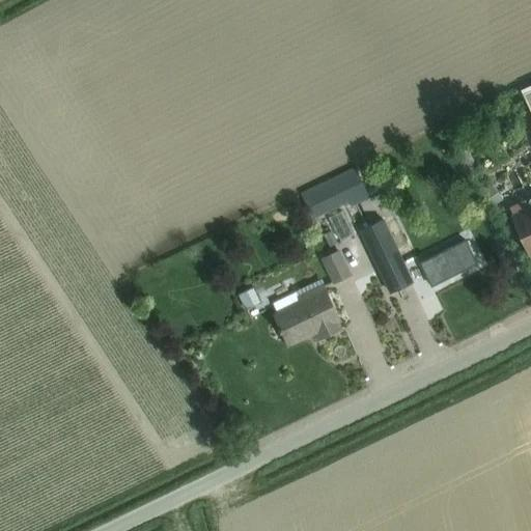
[(464,150),(452,158),(459,168),(470,161),(464,150)]
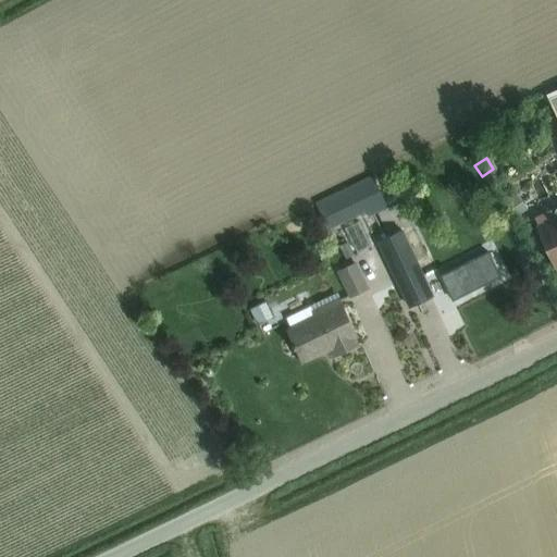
[(353,184),(314,201),(327,231),(366,212),(369,217),(388,208),(372,174),(353,184)]
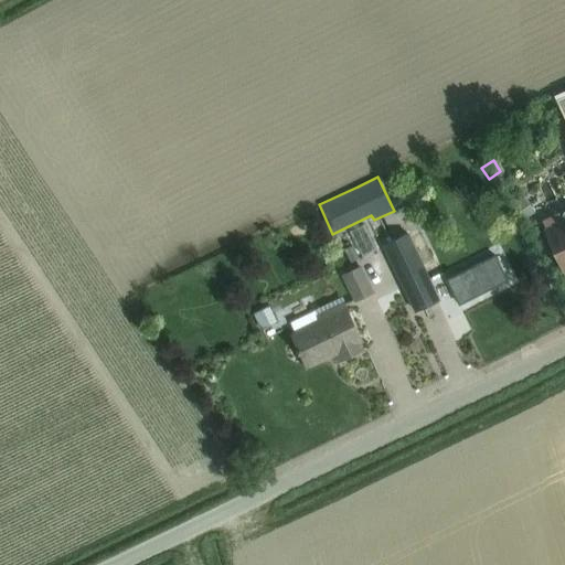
[(564,214),(564,216),(564,219),(564,226),(547,235),(564,274),(564,214)]
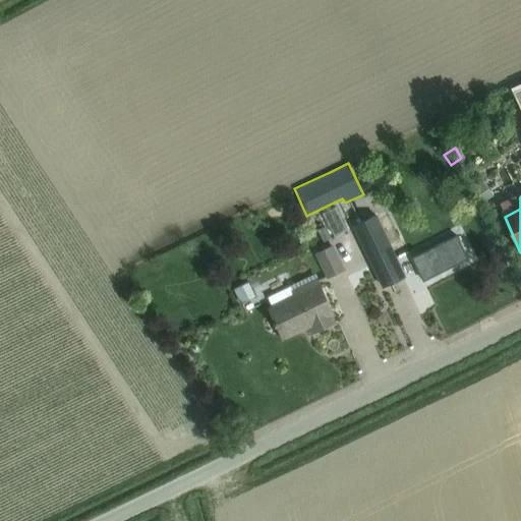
[(469,210),(473,219),(493,211),(488,203),(469,210)]
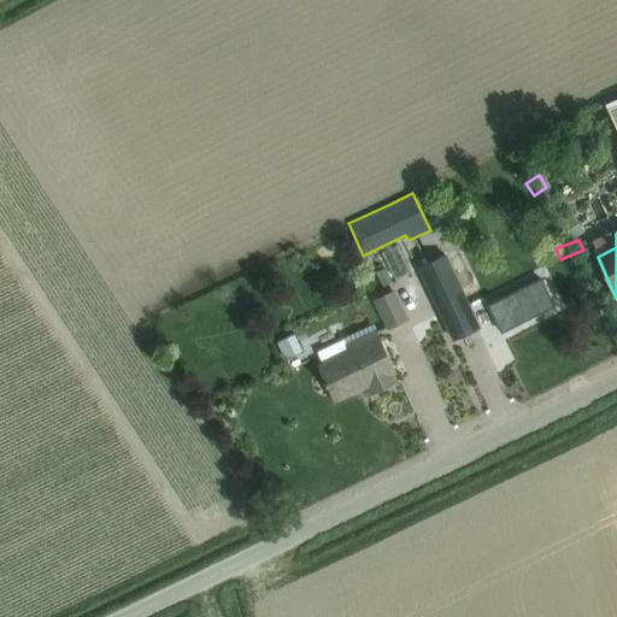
[(418,268),(452,339),(479,327),(445,256),(418,268)]
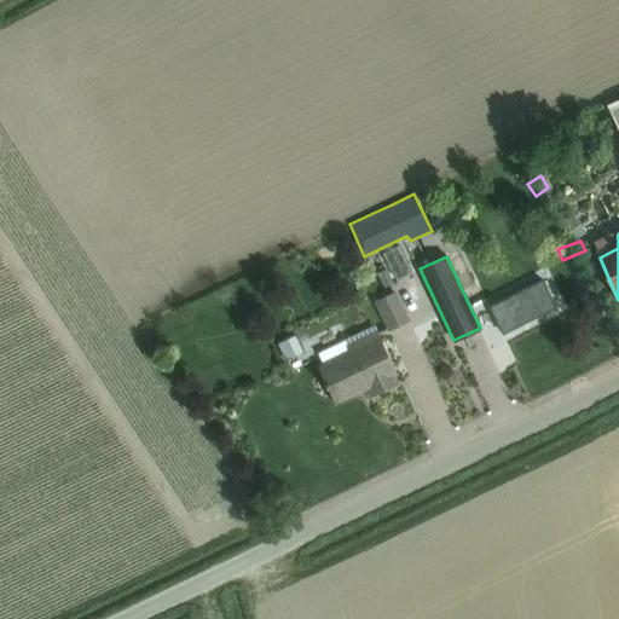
[(556,306),(542,278),(487,306),(502,334),(556,306)]
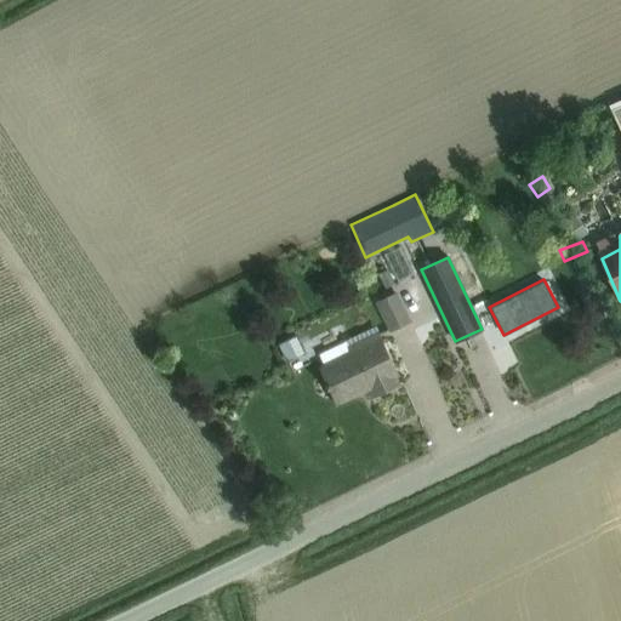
[(406,322),(392,294),(379,300),(393,329),(406,322)]
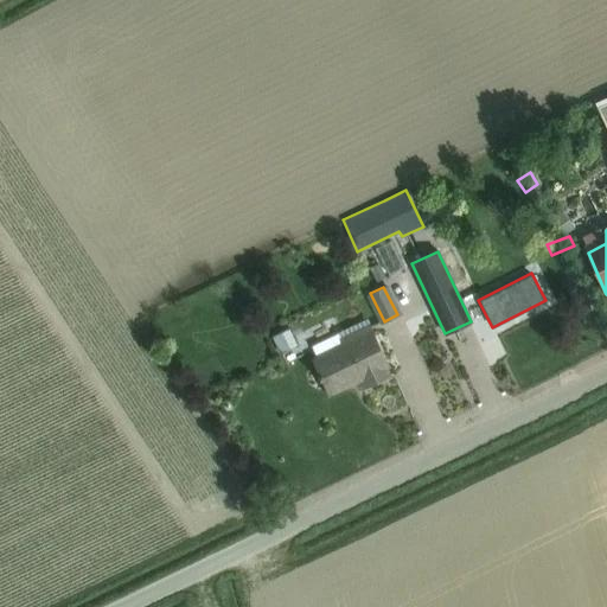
[(338,332),(311,346),(318,360),(314,362),(320,372),(330,394),(360,378),(365,387),(388,375),(383,366),(387,365),(376,344),(368,327),(342,340),(338,332)]
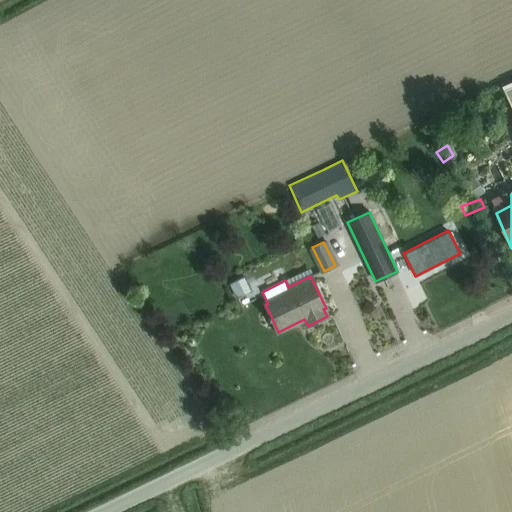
[(241,289),(227,295),(235,313),(249,307),(241,289)]
